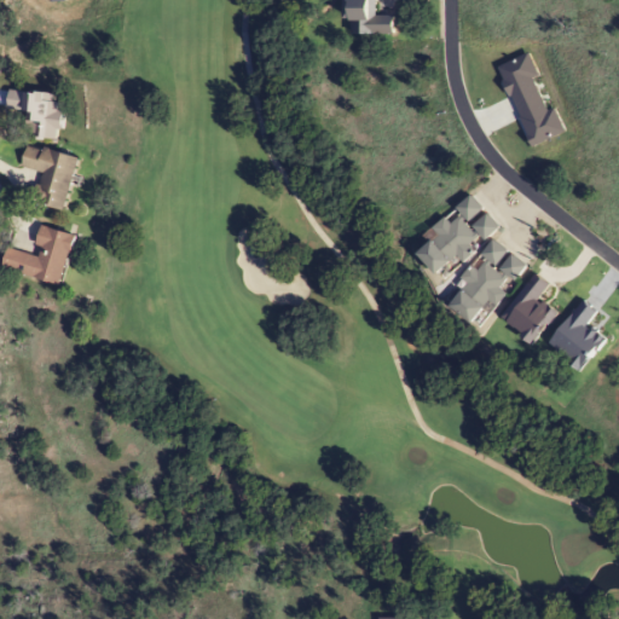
[(393,36),(393,16),(371,16),(370,0),(347,0),(348,36),(393,36)]
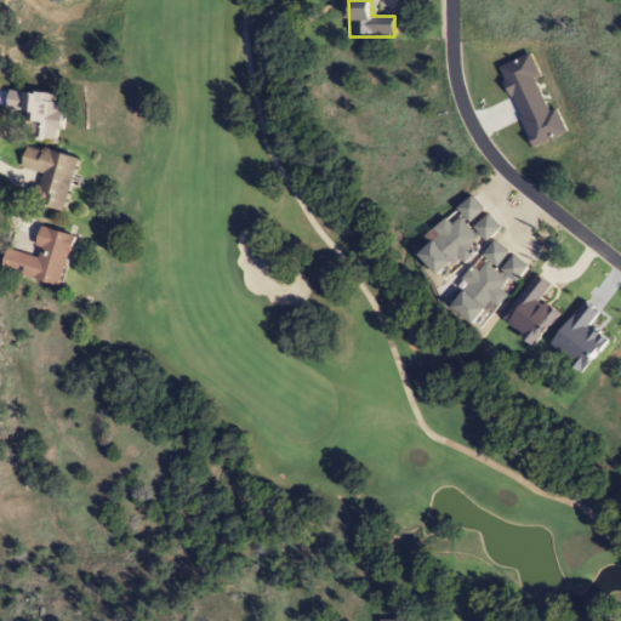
[(79,160),(27,146),(21,169),(41,175),(33,204),(64,214),(79,160)]
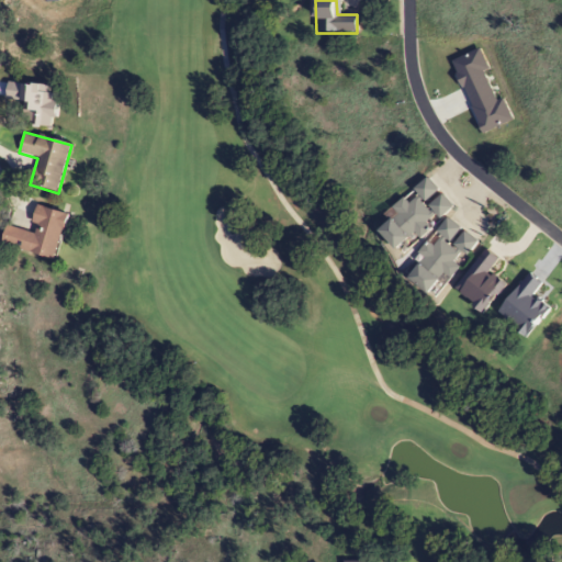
[(393,251),(413,235),(417,240),(430,229),(425,224),(437,215),(440,220),(453,209),(442,195),(426,208),(423,204),(438,192),(428,179),(414,190),(418,197),(408,204),(404,199),(392,208),(398,215),(378,232),(393,251)]
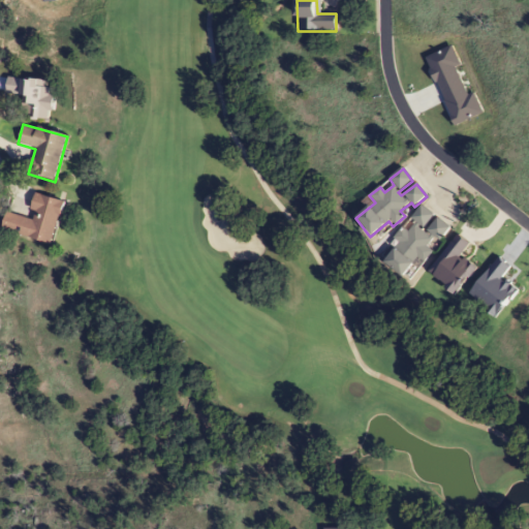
[(53,245),(64,201),(36,195),(30,220),(5,213),(0,231),(53,245)]
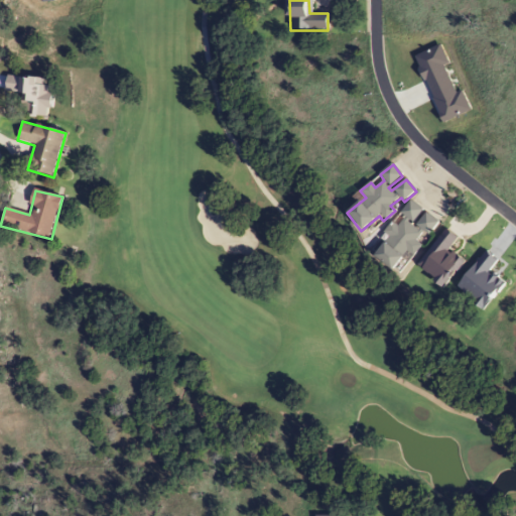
[(410,261),(421,245),(416,241),(423,231),(429,235),(438,223),(423,212),(424,212),(410,201),(384,237),(388,240),(375,258),(393,271),(404,255),(410,261)]
